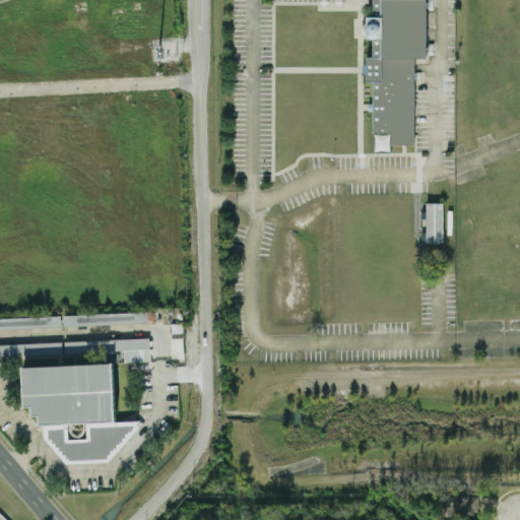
[(427,0),(372,0),(373,15),(366,15),(366,39),(373,39),(373,56),(366,56),(366,81),(373,81),(373,149),(390,149),(390,143),(415,143),(414,58),(427,58),(427,0)]
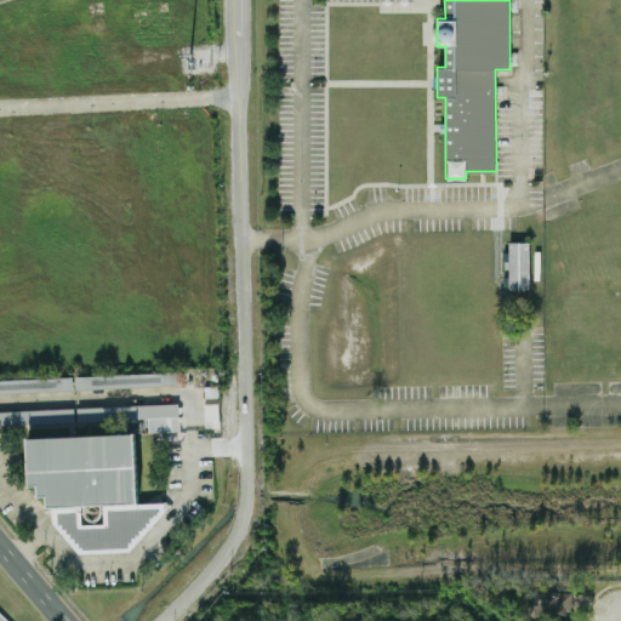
[(529,241),(510,241),(508,288),(529,288),(529,241)]
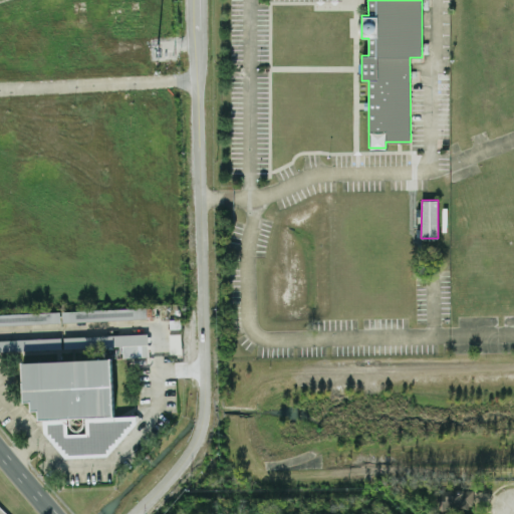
[(62,310),(63,321),(147,318),(146,307),(62,310)]
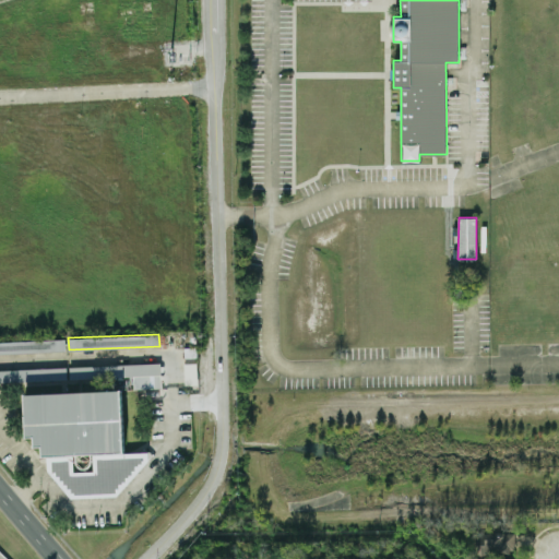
[(0,341),(0,353),(66,352),(64,340),(0,341)]
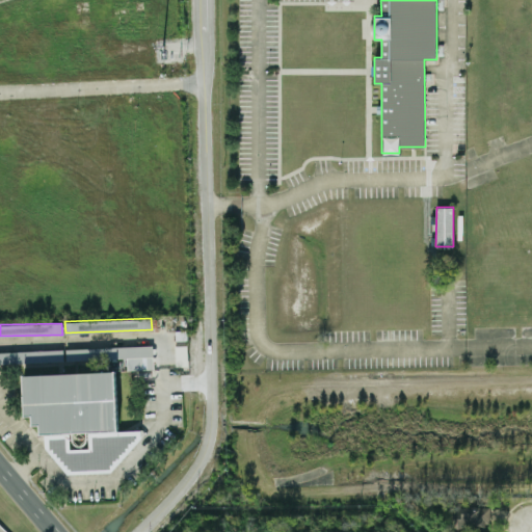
[(188,365),(187,335),(176,335),(177,366),(188,365)]
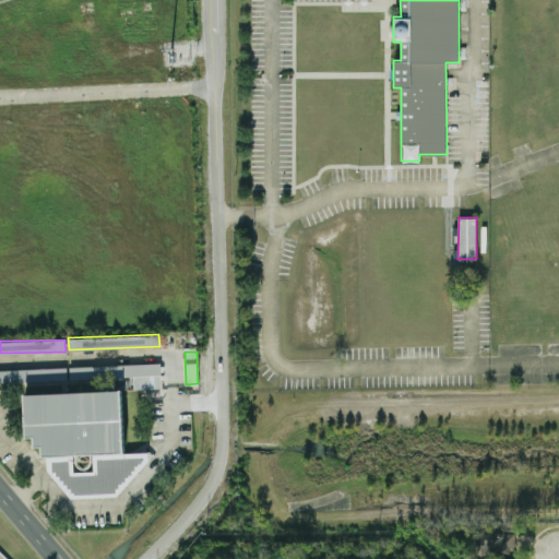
[(133,389),(162,388),(161,363),(69,366),(70,376),(133,373),(133,389)]
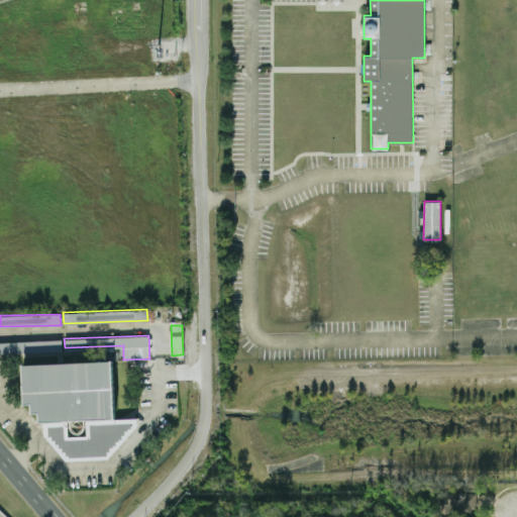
[(0,340),(0,351),(62,349),(61,339),(0,340)]
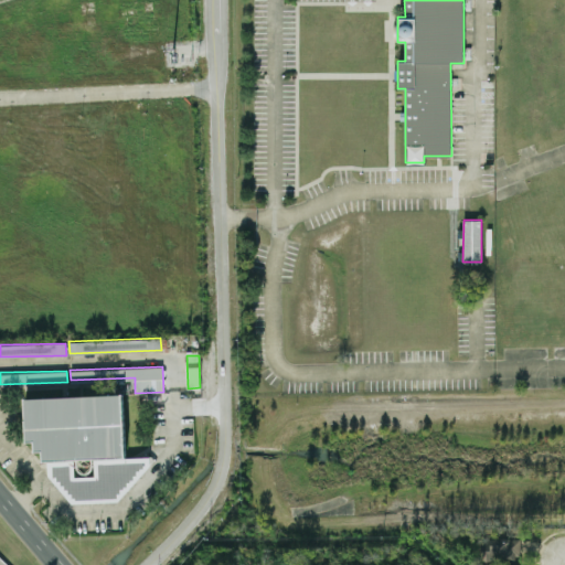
[(24,397),(27,441),(34,441),(35,451),(52,450),(54,502),(121,499),(120,486),(147,484),(146,456),(126,457),(124,394),(24,397)]
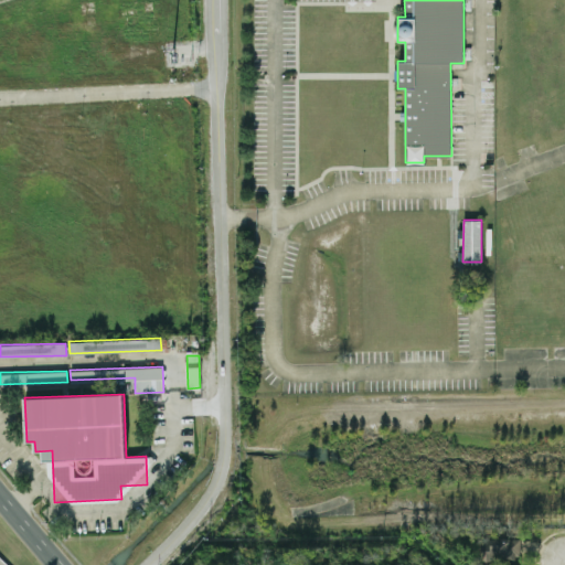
[(521,537),(482,537),(482,564),(521,564),(521,560),(521,537)]
